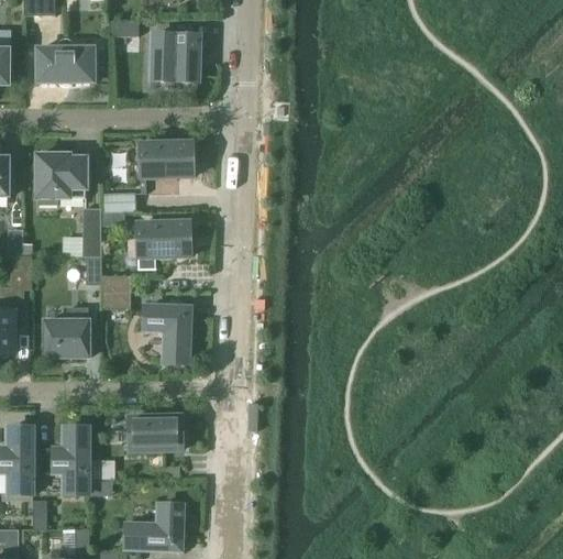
[(23,0),(23,15),(55,14),(54,0),(23,0)]
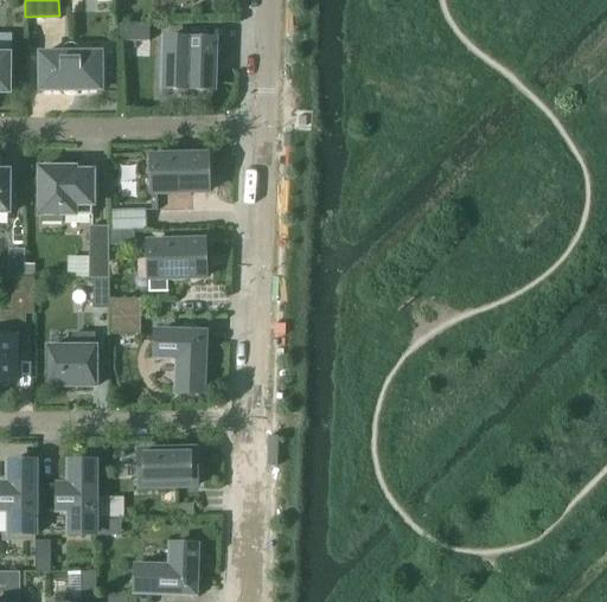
[(149,23),(117,24),(119,38),(149,38),(149,23)]
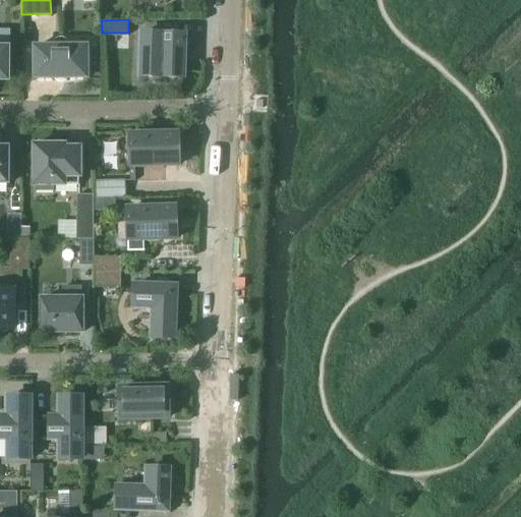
[(139,73),(183,75),(185,33),(141,32),(139,73)]
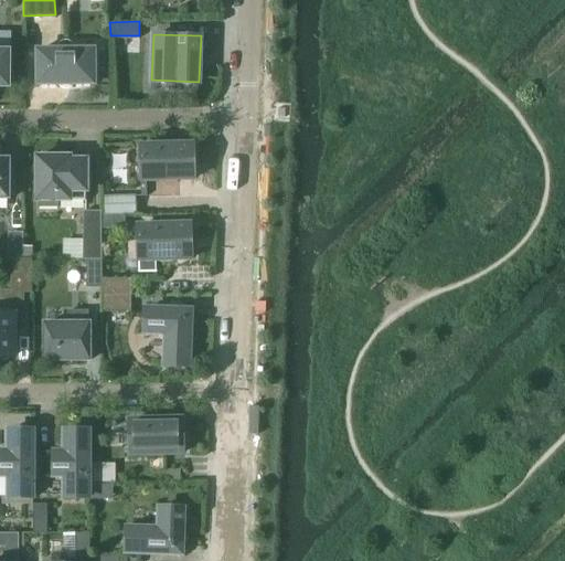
[(68,39),(66,39),(64,39),(63,39),(61,40),(60,41),(59,42),(59,43),(57,44),(57,49),(38,49),(38,83),(94,82),(94,48),(74,49),(74,44),(73,42),(72,41),(71,40),(70,39),(68,39)]
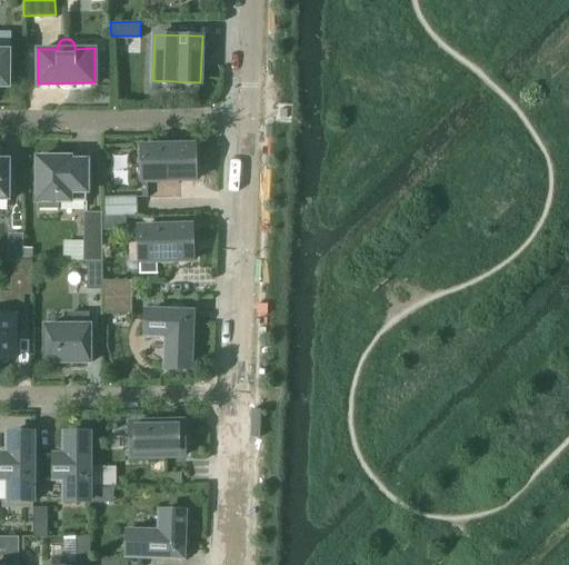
[(141,146),(142,179),(195,178),(195,145),(141,146)]
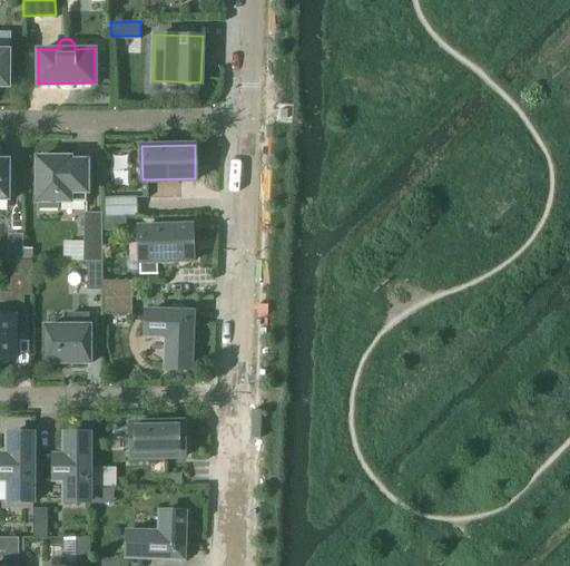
[(42,153),(39,156),(37,156),(37,199),(39,199),(39,206),(58,206),(58,201),(86,201),(86,191),(87,191),(87,159),(70,159),(70,156),(53,156),(50,153),(42,153)]
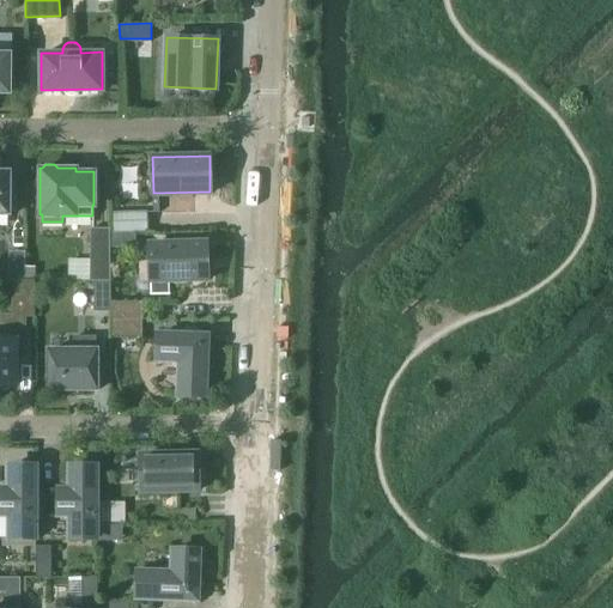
[(146,229),(146,210),(113,211),(113,230),(146,229)]
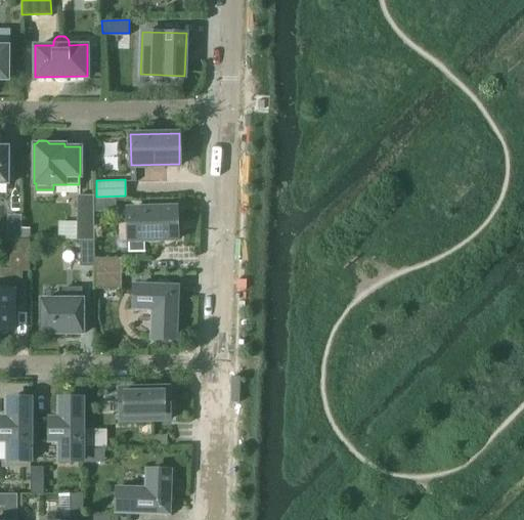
[(78,237),(81,237),(93,239),(94,239),(93,193),(77,193),(78,237)]
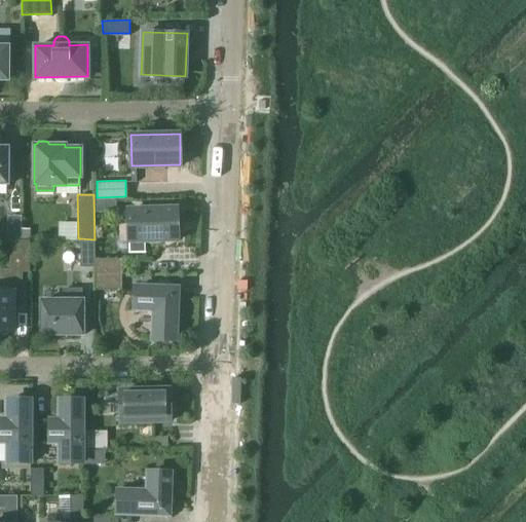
[(128,223),(129,251),(145,250),(145,239),(178,238),(177,208),(128,210),(128,223)]
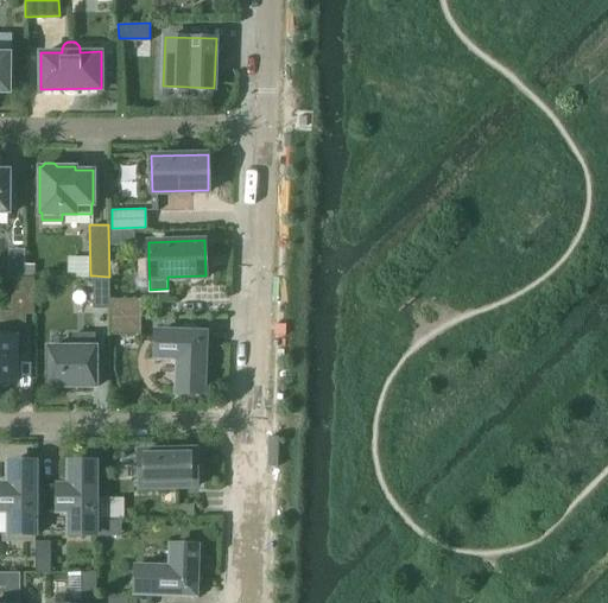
[(8,275),(12,275),(25,275),(24,262),(25,247),(8,247),(8,275)]
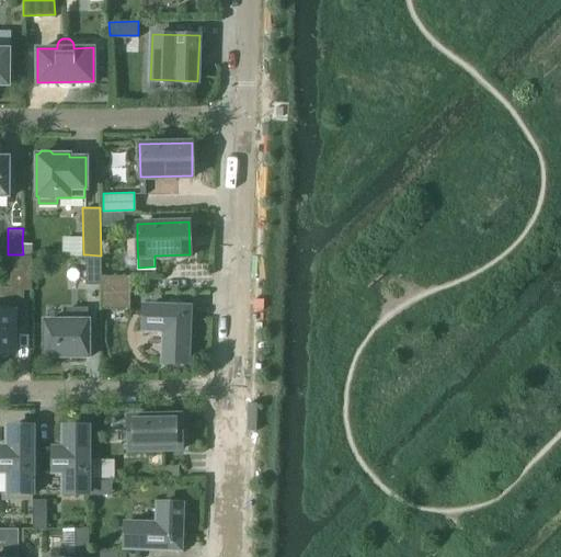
[(31,242),(22,242),(23,254),(31,254),(31,242)]
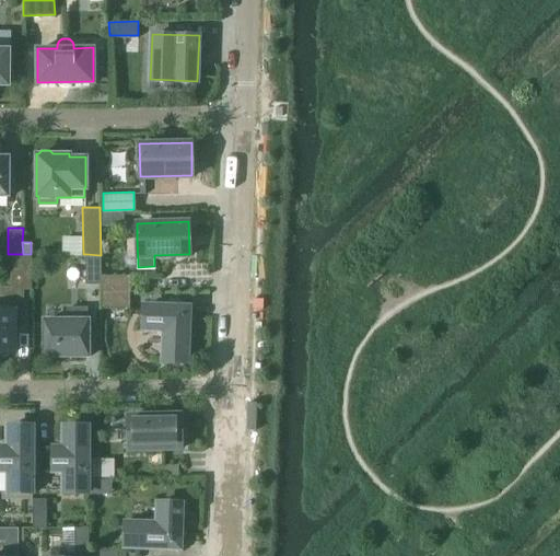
[(23,254),(11,254),(11,287),(31,287),(31,254),(23,254)]
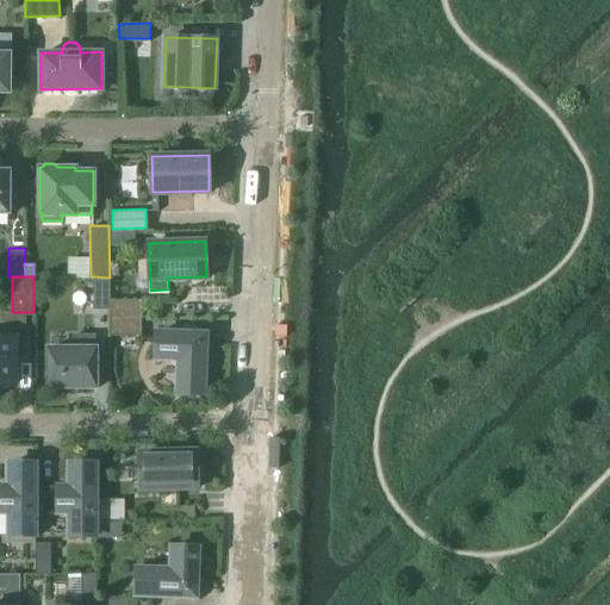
[(109,278),(94,276),(94,306),(109,306),(109,278)]
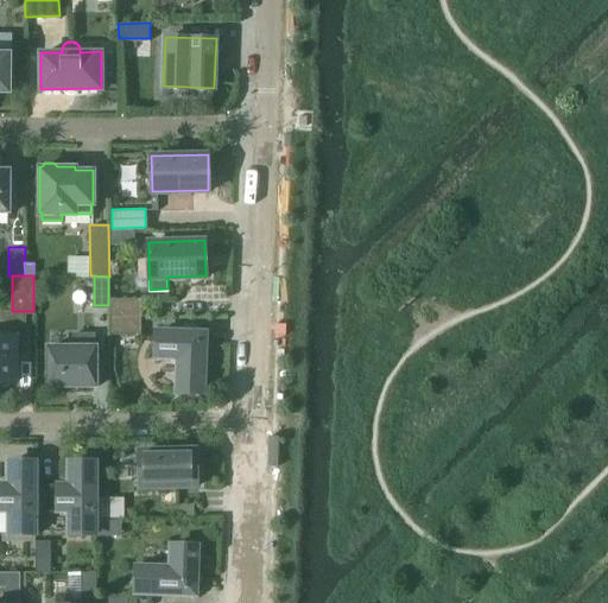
[(109,297),(109,316),(140,316),(140,297),(109,297)]
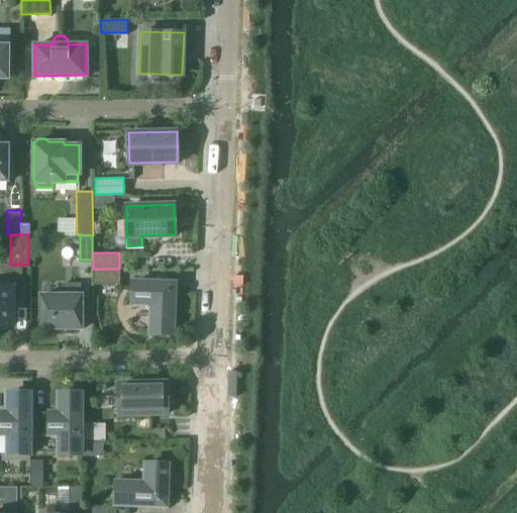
[(119,269),(93,269),(93,282),(120,282),(119,269)]
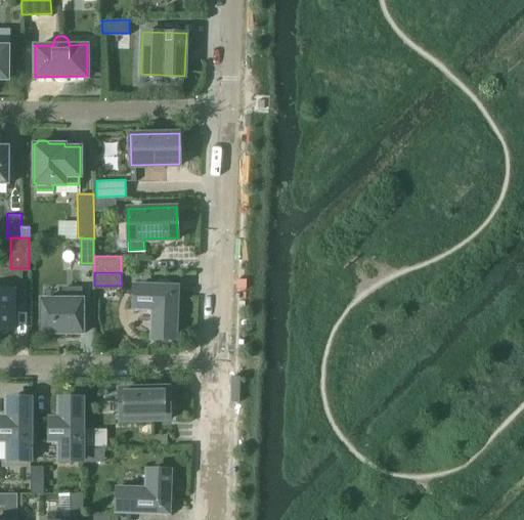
[(153,337),(175,338),(177,286),(134,285),(133,307),(154,308),(153,337)]
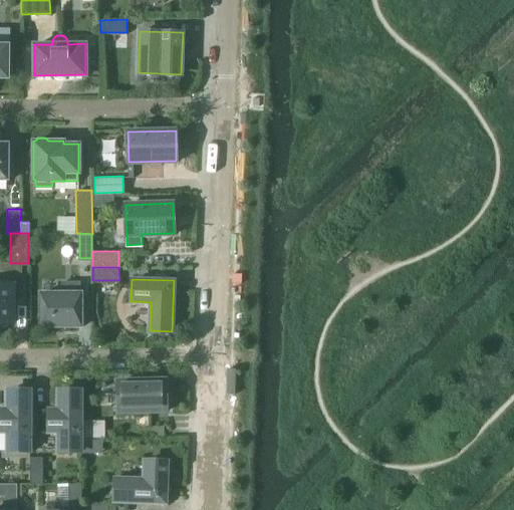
[(40,292),(41,325),(81,325),(80,292),(79,292),(79,280),(61,281),(61,292),(40,292)]
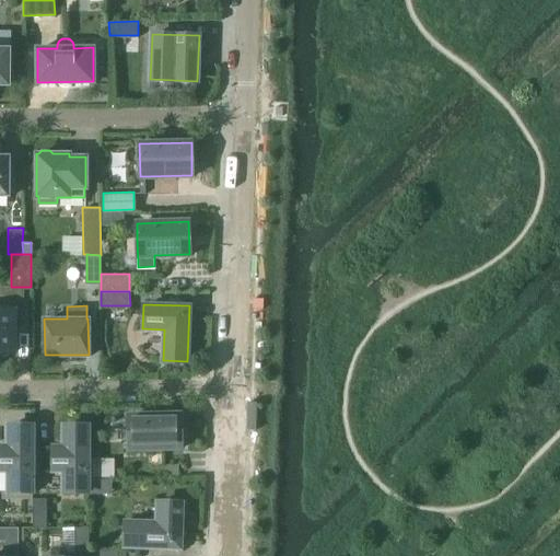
[(0,355),(7,355),(9,352),(13,352),(13,325),(16,325),(16,311),(0,310),(0,355)]
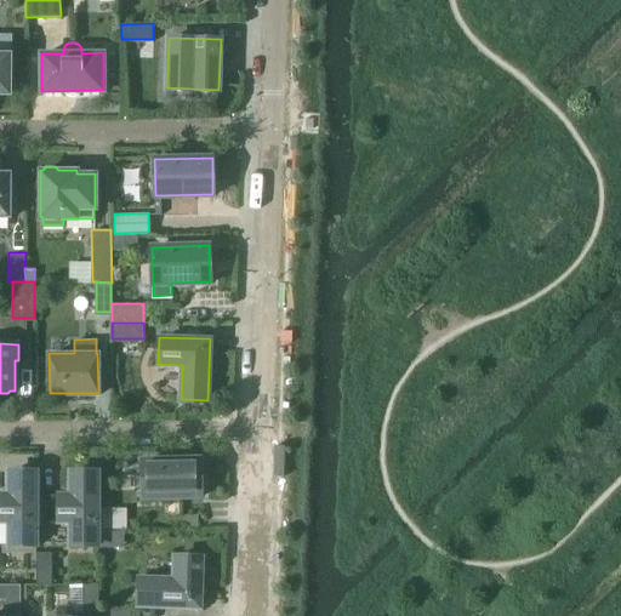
[(200,458),(142,461),(143,496),(200,495),(200,458)]
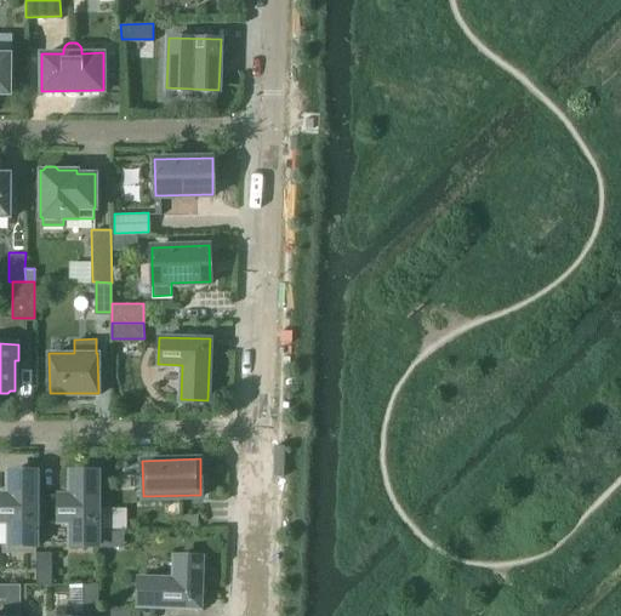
[(9,545),(36,545),(36,471),(9,471),(9,494),(0,494),(0,520),(9,520),(9,545)]
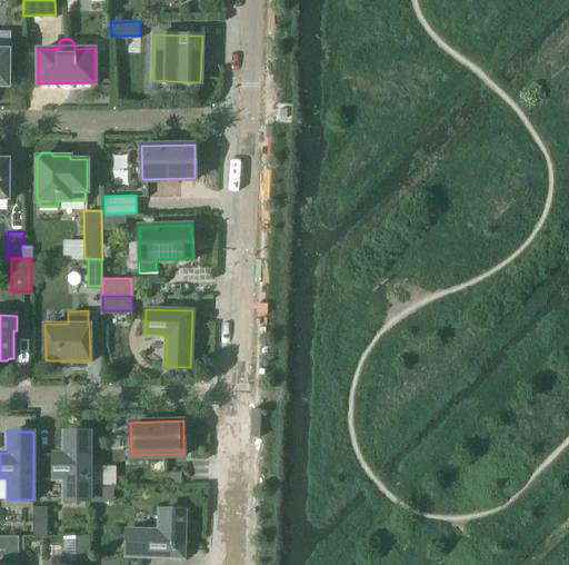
[(65,478),(65,499),(89,499),(89,432),(65,432),(65,453),(53,453),(53,478),(65,478)]
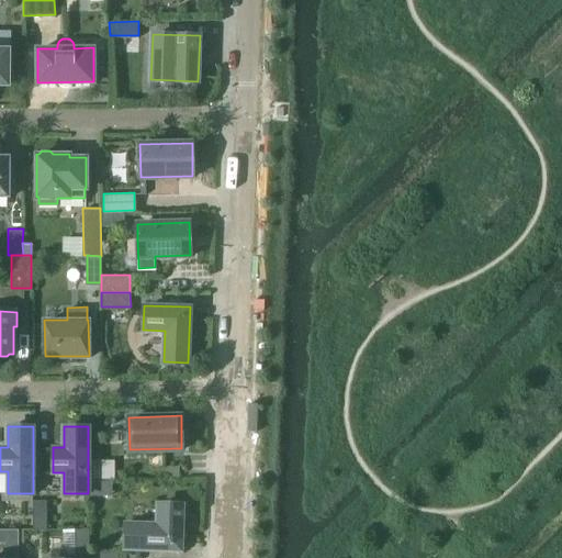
[(89,460),(89,478),(102,478),(102,460),(89,460)]
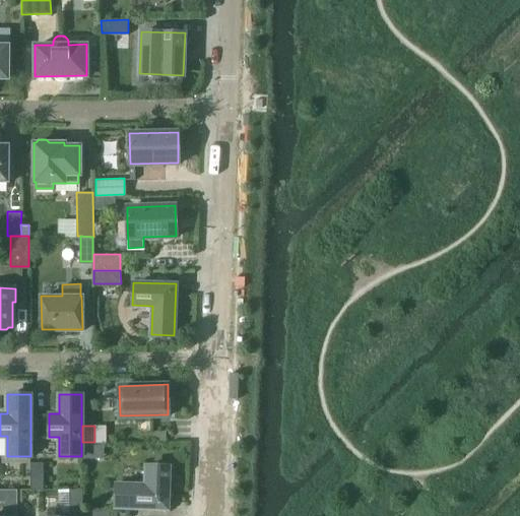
[(30,461),(30,488),(43,488),(43,461),(30,461)]
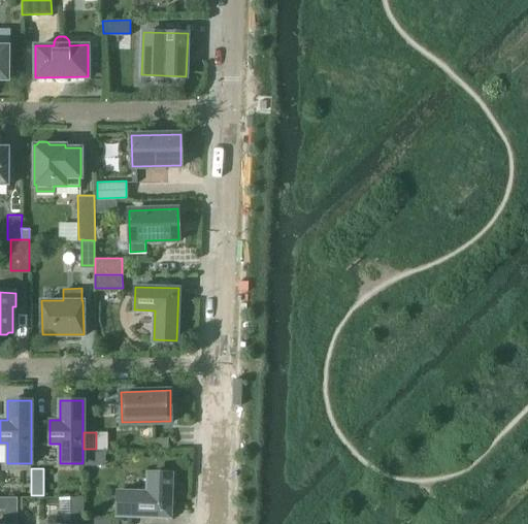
[(118,491),(117,514),(170,516),(171,473),(149,472),(147,492),(118,491)]
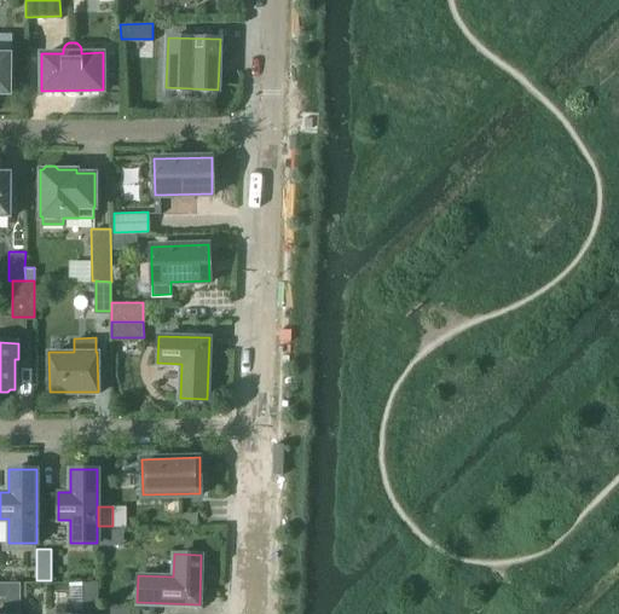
[(0,596),(4,596),(4,613),(19,613),(19,581),(0,580),(0,596)]
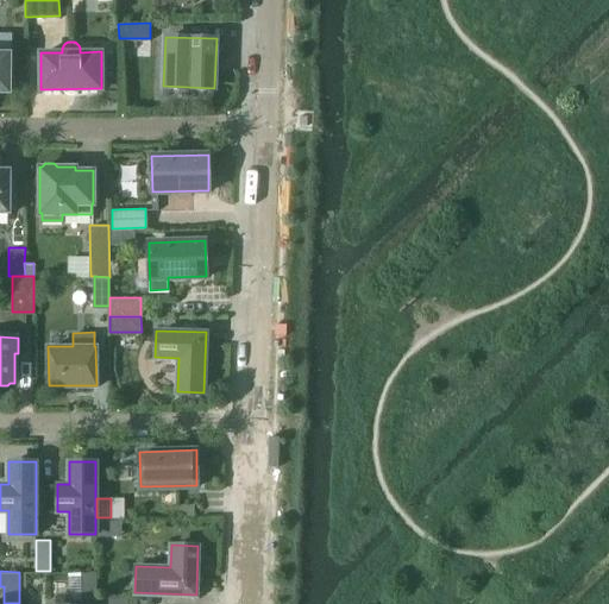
[(90,603),(92,602),(96,602),(96,571),(81,571),(81,602),(82,602),(82,603),(90,603)]
